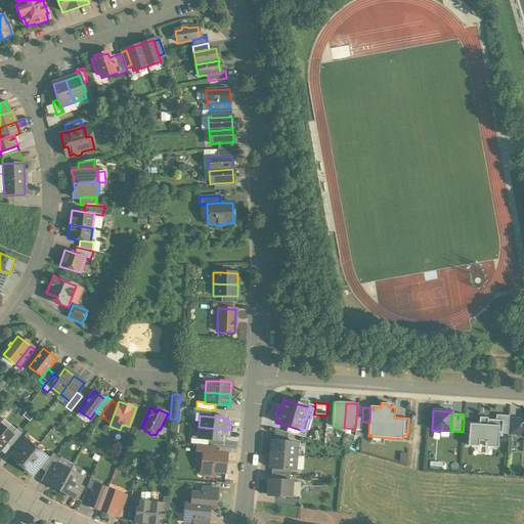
[(509,416),(495,416),(495,420),(495,426),(498,426),(498,434),(508,434),(509,419),(509,416)]
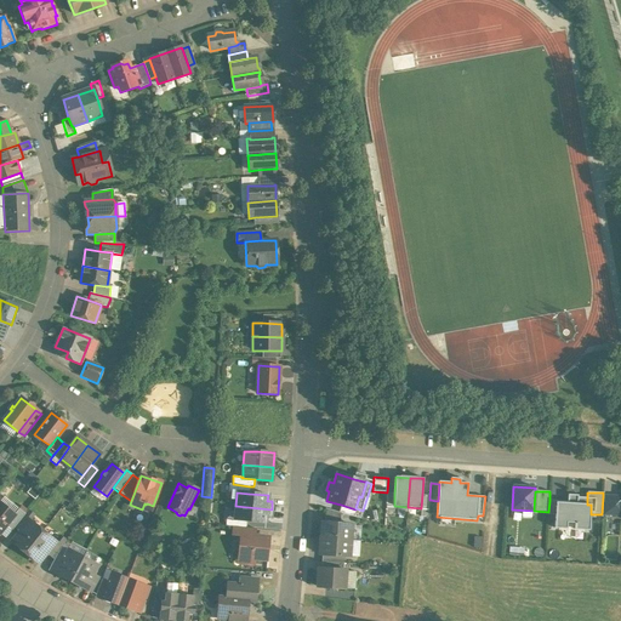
[(577,495),(568,495),(568,501),(556,501),(556,516),(554,529),(567,529),(567,523),(575,524),(575,530),(590,531),(591,514),(591,505),(587,505),(587,497),(577,497),(577,495)]
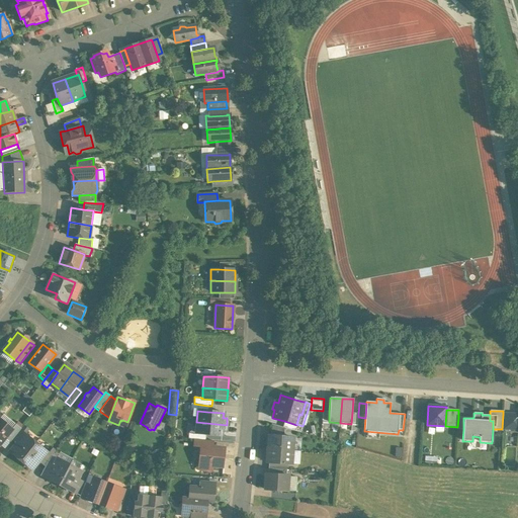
[(517,414),(503,414),(502,429),(517,430),(517,414)]
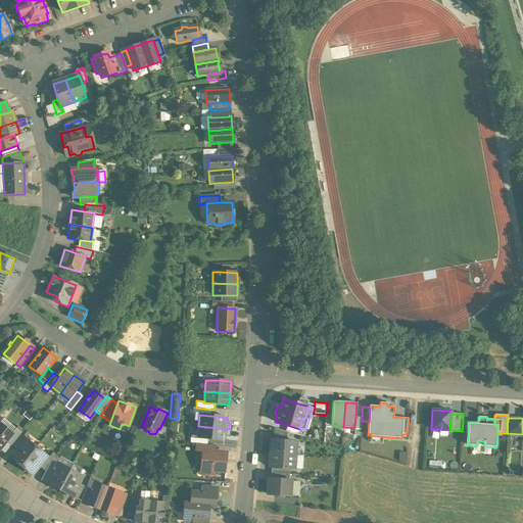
[(12,433),(0,423),(0,448),(5,443),(12,433)]
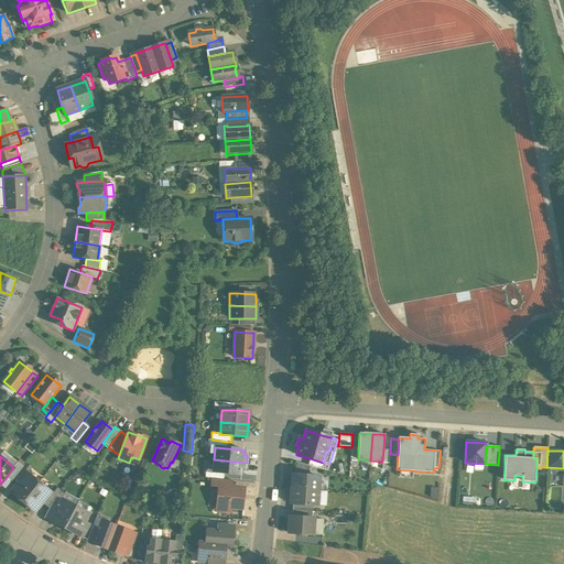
[(323,463),(310,458),(307,465),(310,466),(327,472),(329,464),(323,462),(323,463)]
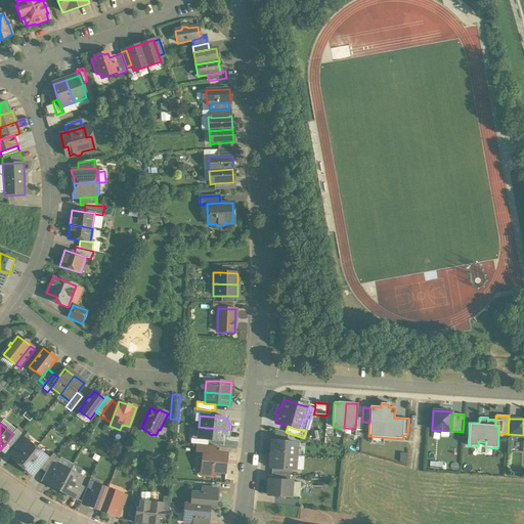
[(229,430),(199,427),(198,437),(198,438),(208,439),(223,441),(224,436),(228,436),(229,430)]
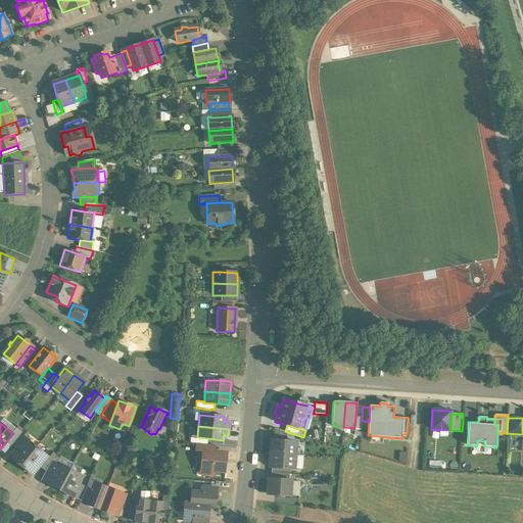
[(285,431),(274,428),(273,440),(286,441),(287,432),(285,431)]
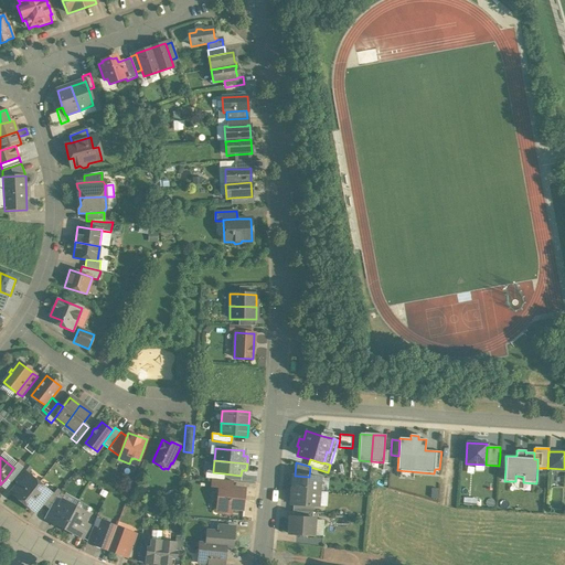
[(13,468),(6,479),(10,483),(13,479),(22,468),(18,464),(13,468)]
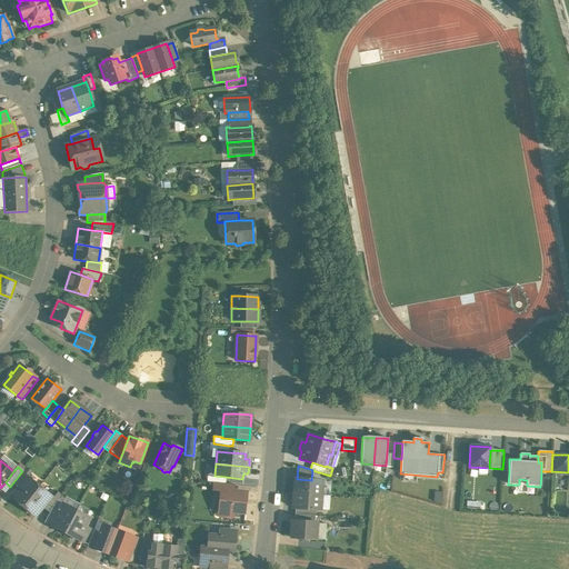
[(39,487),(28,478),(31,473),(26,468),(22,471),(13,482),(19,487),(11,497),(23,506),(39,487)]
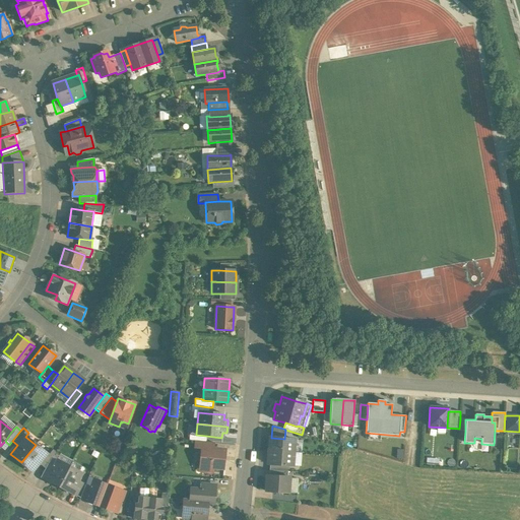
[(196,434),(189,434),(189,441),(195,441),(206,442),(206,436),(196,435),(196,434)]
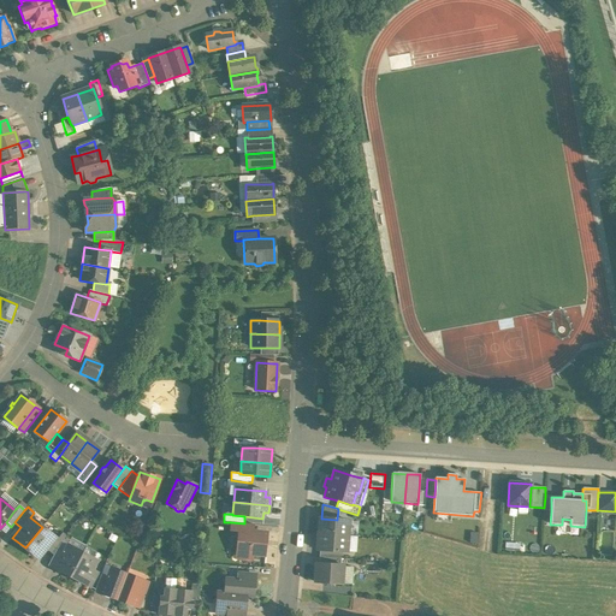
[(321,519),(319,519),(318,534),(347,537),(348,521),(321,519)]
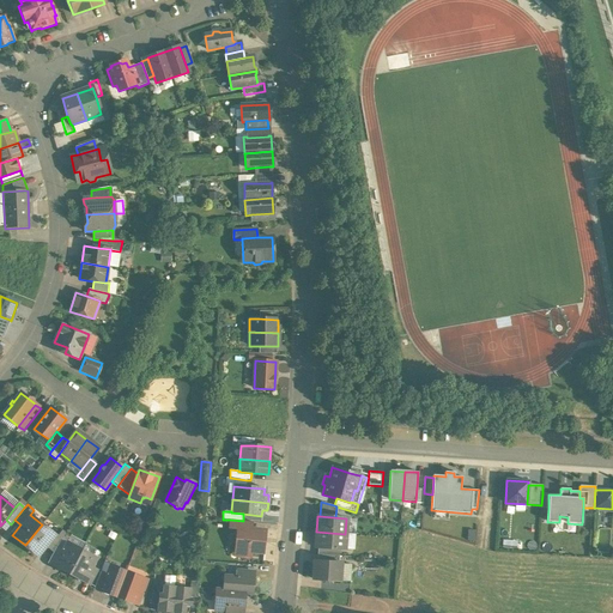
[(243,521),(230,520),(229,529),(236,529),(237,528),(250,530),(252,522),(243,521)]
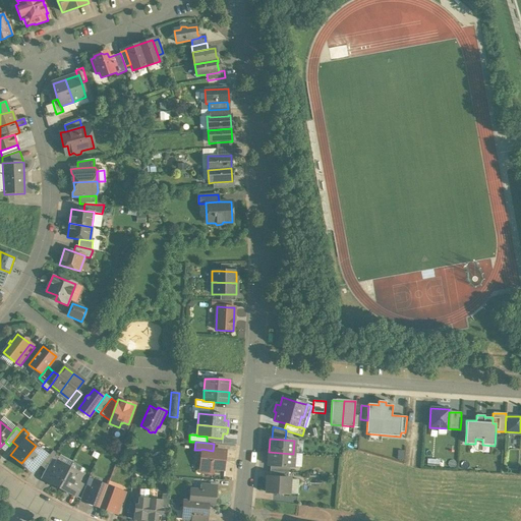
[(46,455),(36,446),(21,463),(33,472),(39,463),(46,469),(47,466),(52,458),(55,454),(50,450),(46,455)]
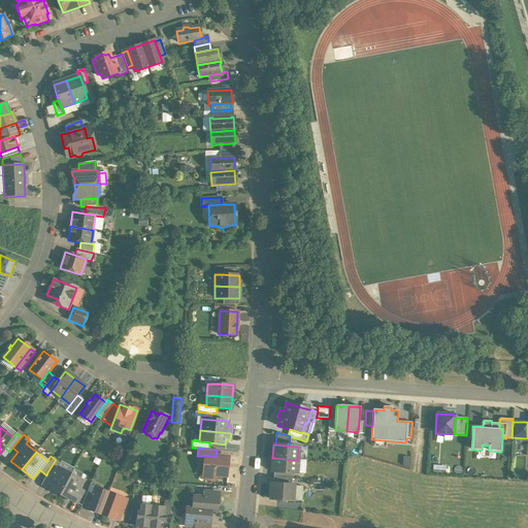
[(216,457),(204,455),(203,456),(202,473),(206,474),(205,479),(216,480),(216,475),(226,476),(228,458),(216,457)]
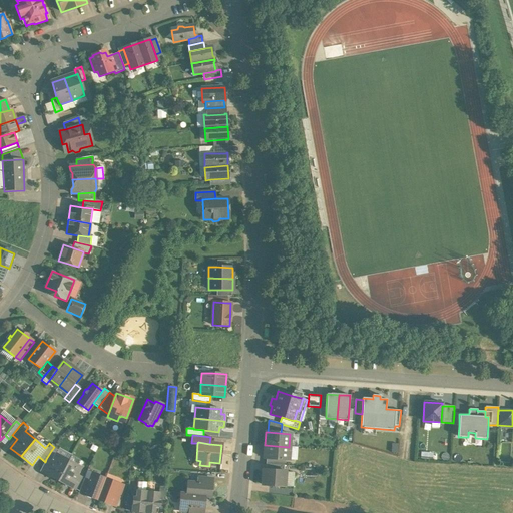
[(289,447),(265,445),(264,458),(266,458),(284,459),(288,460),(289,447)]
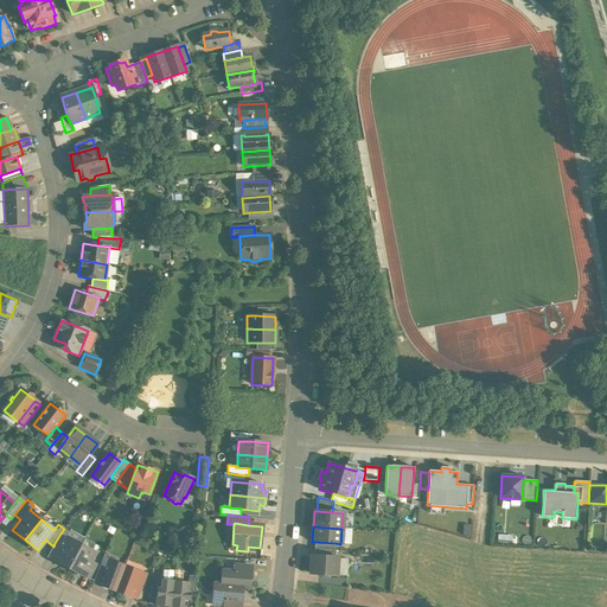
[(53,560),(53,561),(69,569),(81,545),(66,537),(62,547),(53,560)]
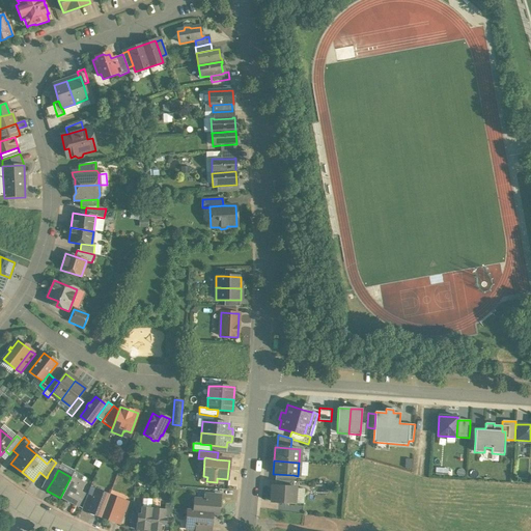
[(47,478),(42,486),(47,490),(54,478),(48,475),(47,478)]
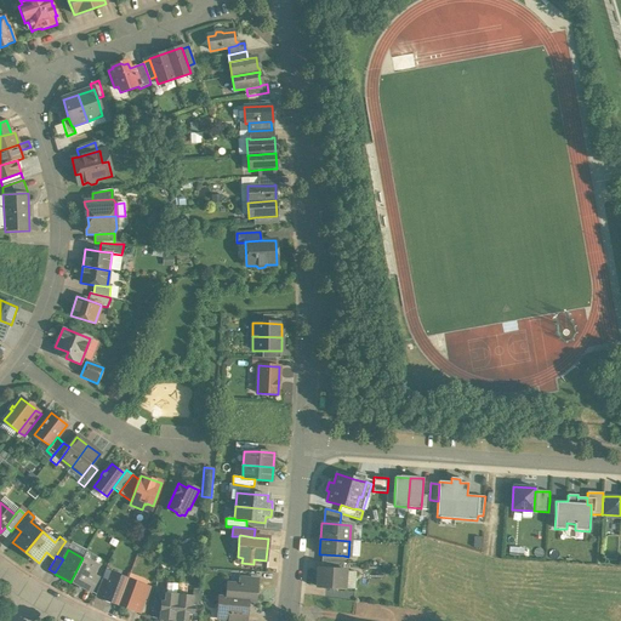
[(98,567),(83,558),(70,582),(86,590),(93,576),(98,567)]
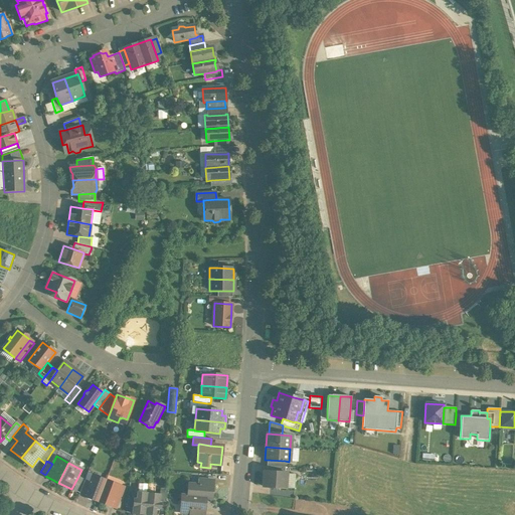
[(267,472),(265,472),(263,487),(270,487),(272,490),(276,490),(278,488),(285,488),(286,473),(284,473),(267,472)]
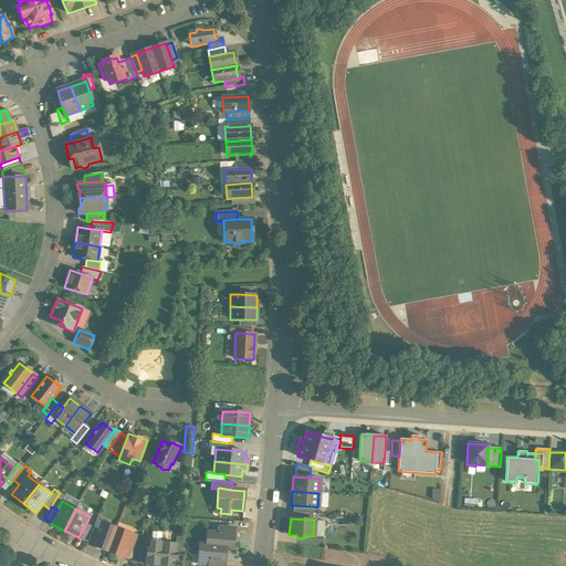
[(98,531),(93,528),(87,543),(94,545),(94,546),(107,551),(116,527),(102,523),(98,531)]
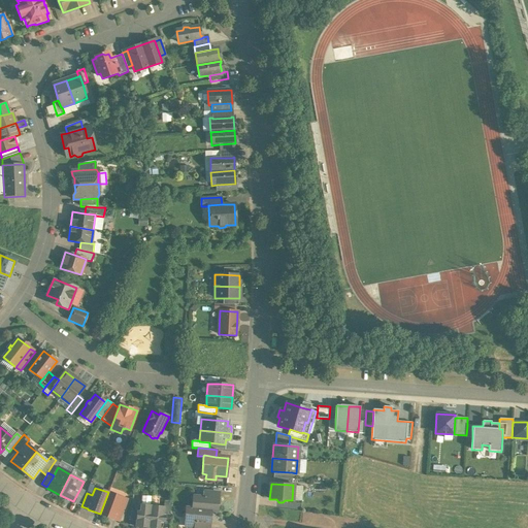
[(79,490),(73,501),(78,504),(85,492),(79,490)]
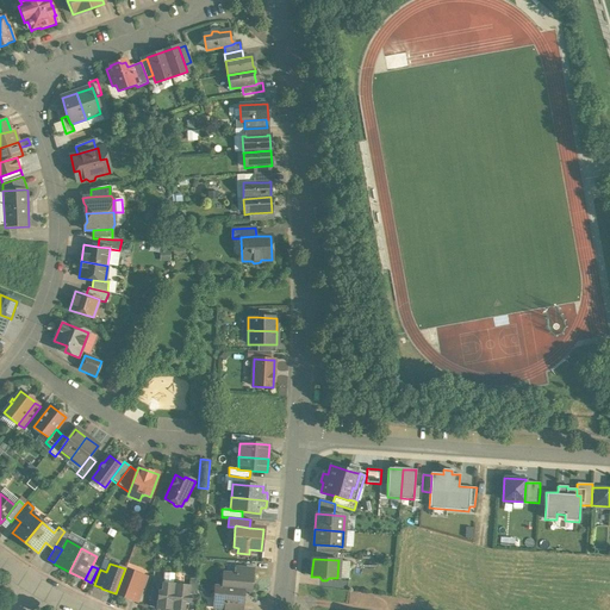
[(142,576),(125,568),(116,593),(132,601),(132,599),(138,602),(144,586),(138,584),(142,576)]
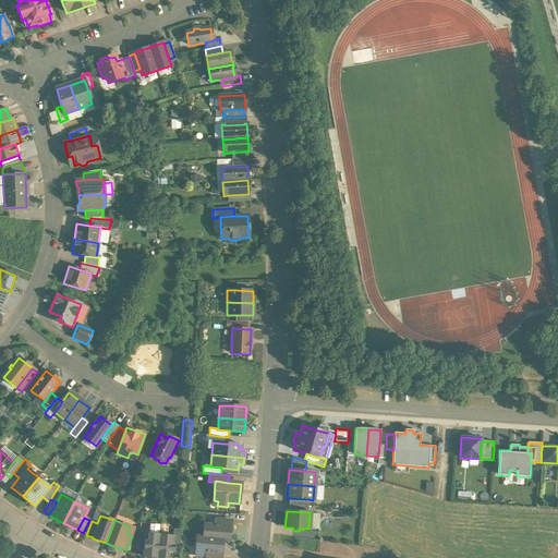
[(215,525),(206,525),(206,532),(204,533),(203,538),(222,540),(229,541),(230,528),(229,526),(215,525)]
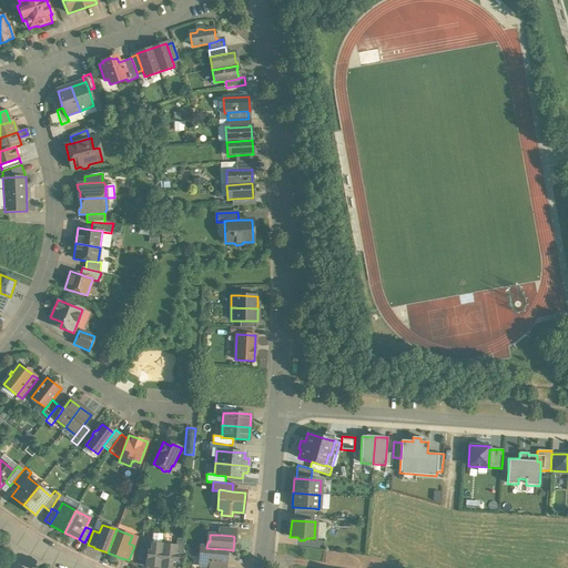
[(159,567),(162,544),(151,543),(150,550),(148,549),(146,551),(145,566),(145,567),(155,567),(159,567)]
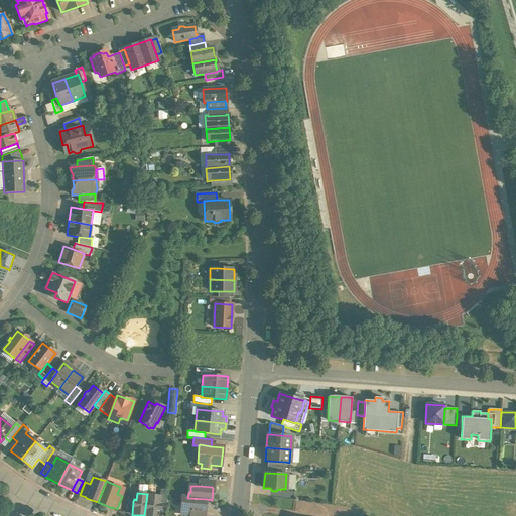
[(159,495),(147,494),(144,515),(155,515),(156,511),(158,512),(159,503),(160,495),(159,495)]
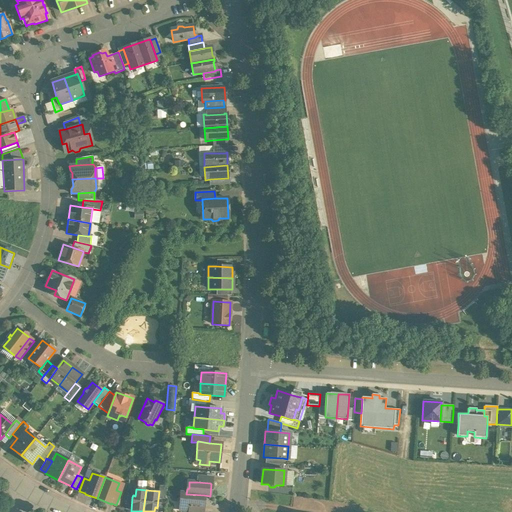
[(186,494),(180,493),(180,497),(182,500),(181,505),(202,507),(203,507),(204,495),(186,494)]
